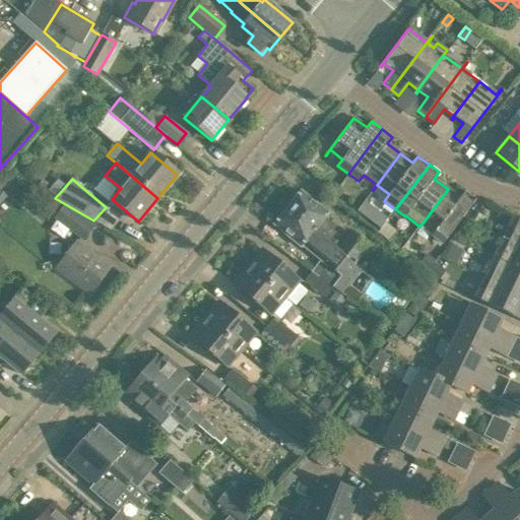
[(49,192),(55,198),(65,187),(58,181),(49,192)]
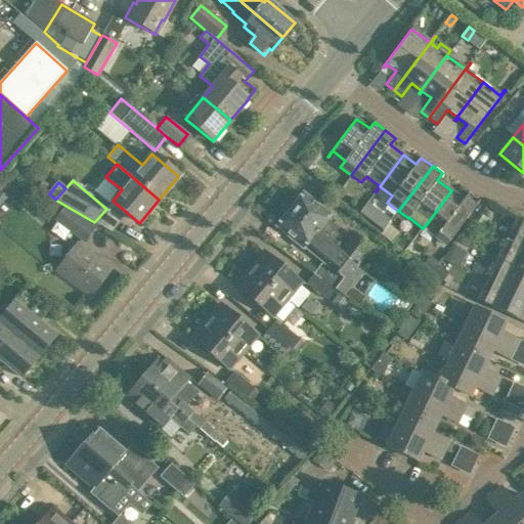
[(445,246),(479,201),(468,193),(463,199),(451,190),(428,222),(423,228),(435,237),(434,237),(445,246)]
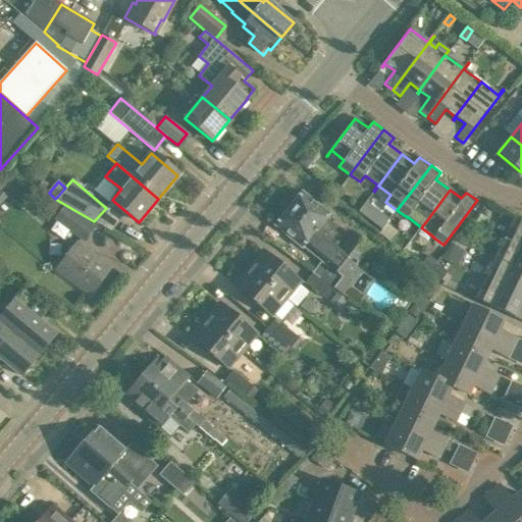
[(303,192),(289,210),(355,267),(369,249),(352,235),(340,250),(329,243),(336,233),(333,231),(335,228),(325,219),(328,215),(303,194),(304,193),(303,192)]
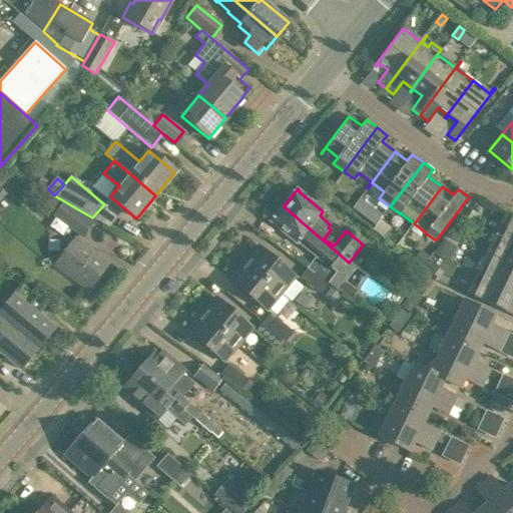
[(50,194),(46,201),(56,207),(60,199),(50,194)]
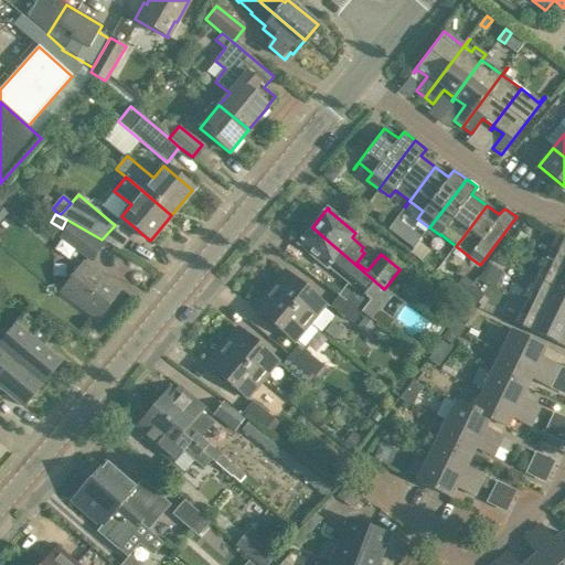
[(397,219),(388,230),(397,236),(406,225),(397,219)]
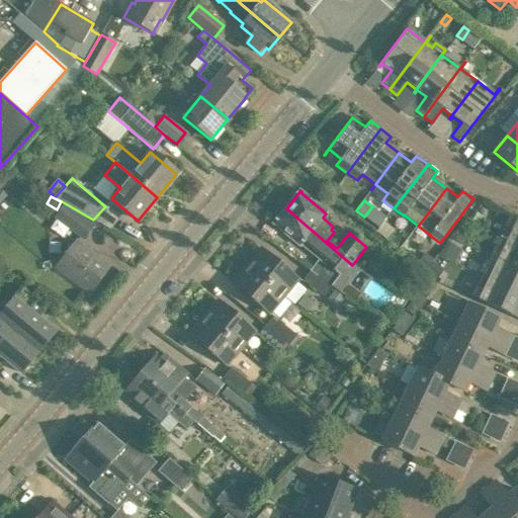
[(54,219),(83,241),(94,227),(64,204),(54,219)]
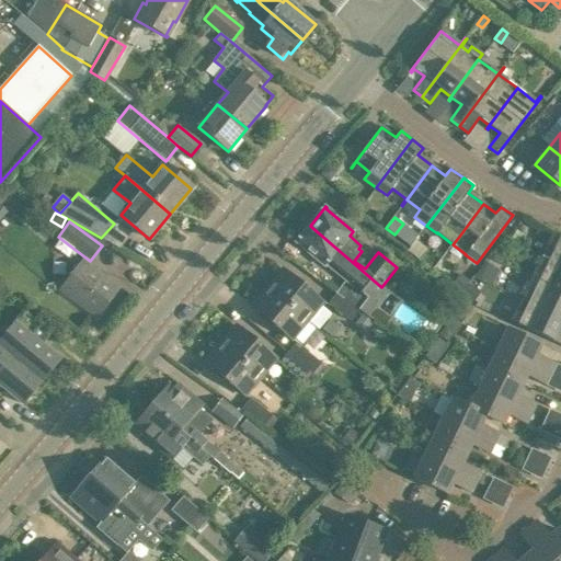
[(381,287),(310,226),(295,244),(296,245),(297,243),(345,282),(335,295),(358,311),(368,318),(388,292),(381,287)]
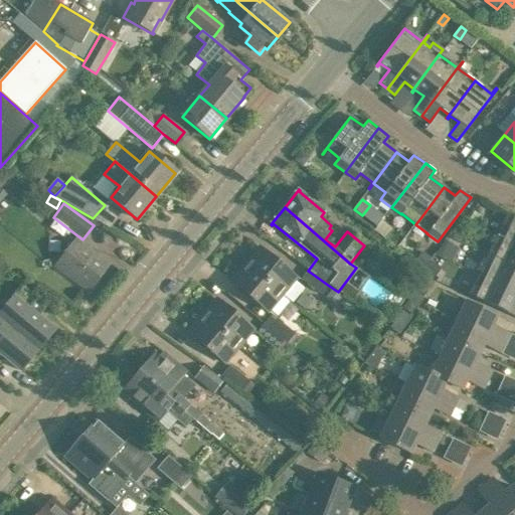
[(506,217),(497,235),(514,244),(514,219),(499,212),(499,213),(506,217)]
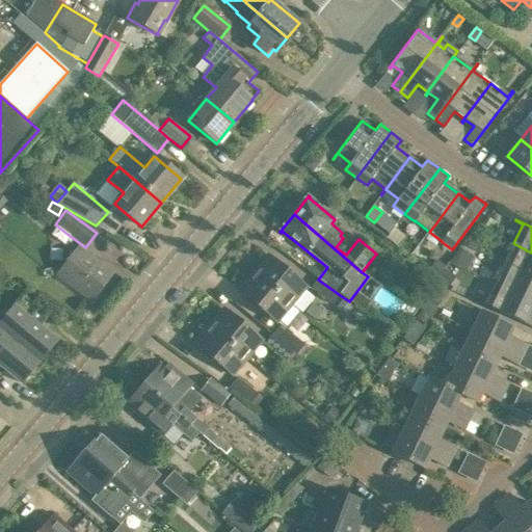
[(531,253),(513,243),(504,264),(531,276),(531,253)]
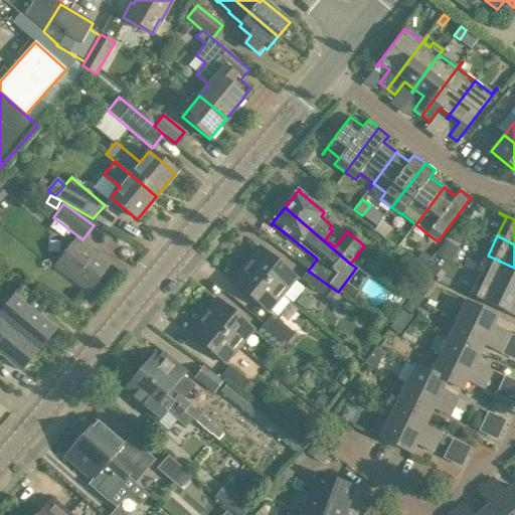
[(54,268),(88,293),(110,265),(75,239),(54,268)]
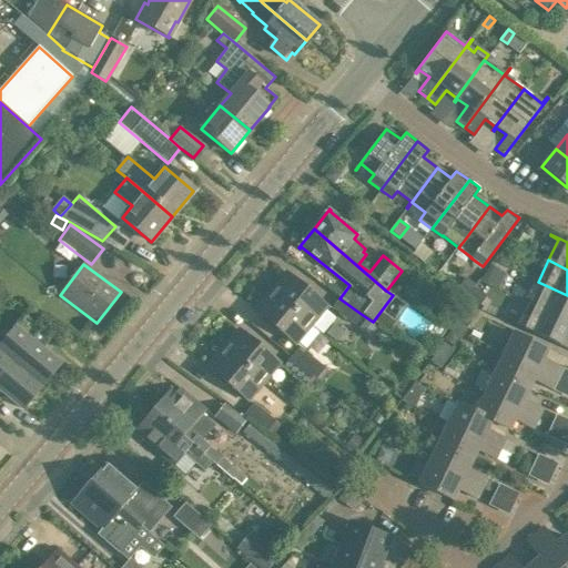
[(484,279),(492,283),(498,270),(490,265),(484,279)]
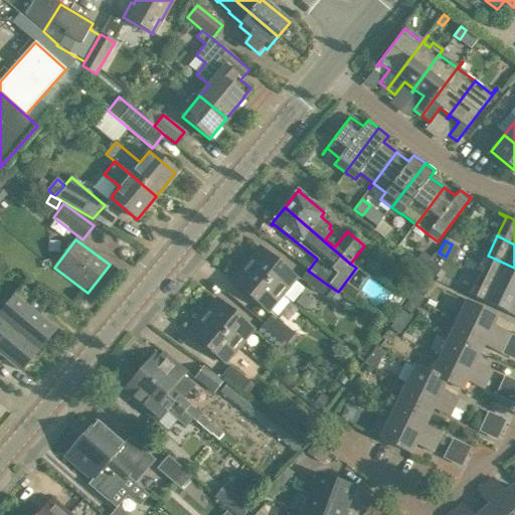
[(259,247),(244,265),(282,296),(291,303),(303,288),(294,281),(296,279),(259,247)]
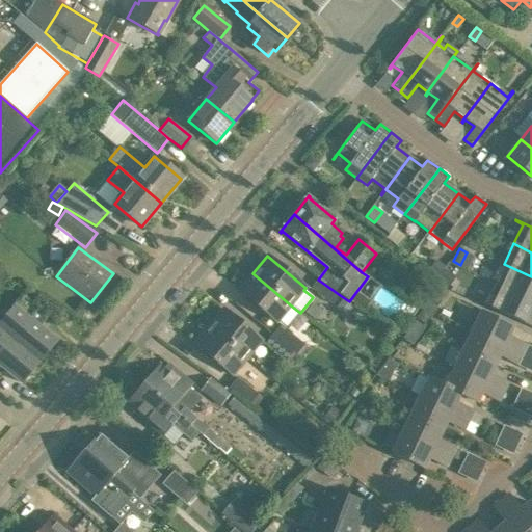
[(436,260),(430,269),(437,275),(445,266),(436,260)]
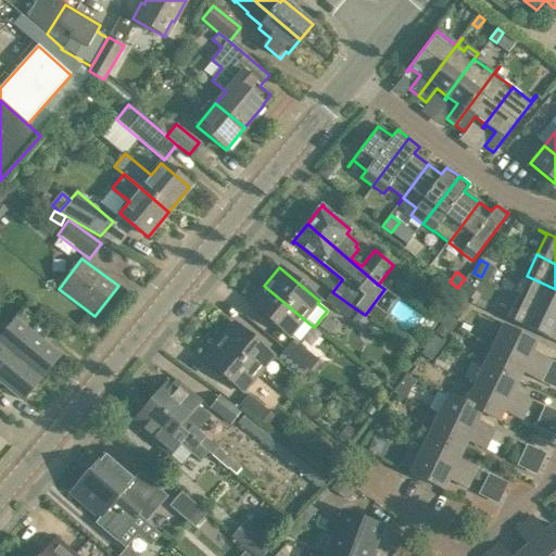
[(555,289),(527,276),(521,273),(519,272),(518,273),(521,274),(510,294),(516,298),(555,316),(555,289)]
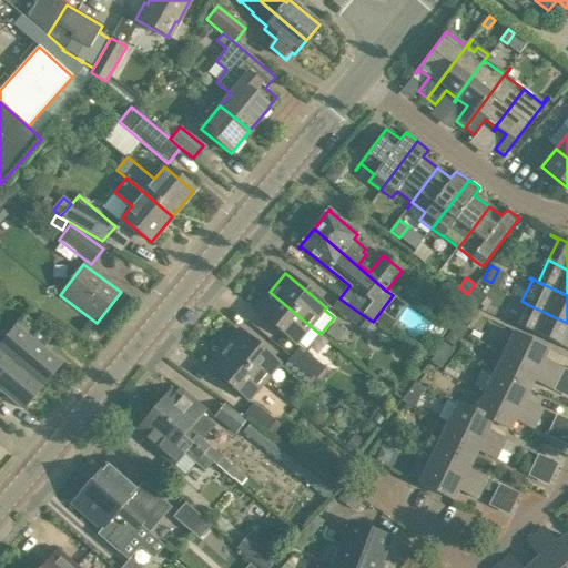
[(469,295),(482,305),(487,297),(475,288),(469,295)]
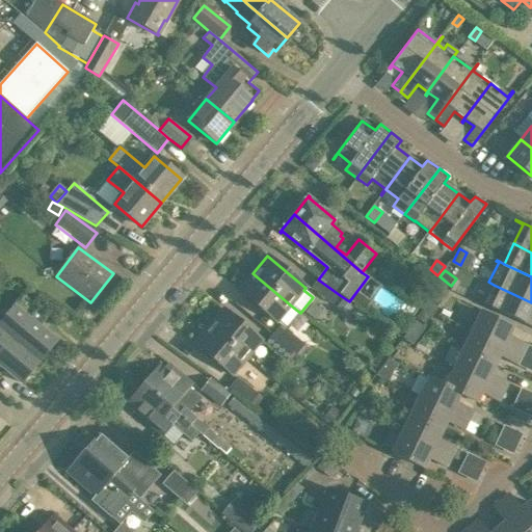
[(291,306),(253,273),(238,291),(276,323),(291,306)]
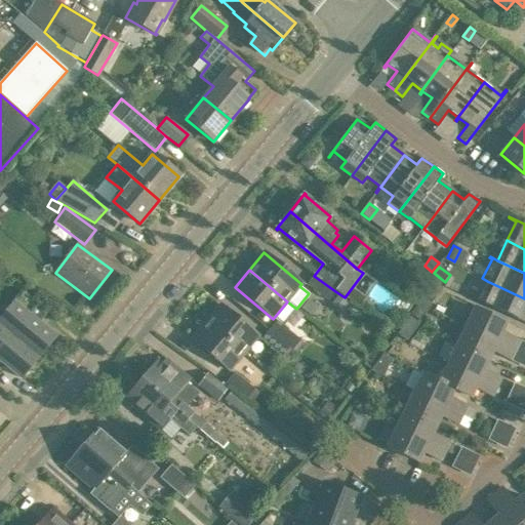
[(335,291),(314,276),(307,285),(329,301),(335,291)]
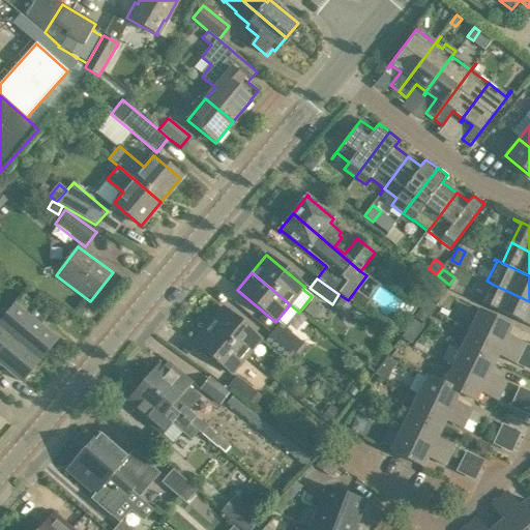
[(529,301),(492,284),(482,302),(475,299),(474,300),(529,326),(529,315),(526,313),(529,304),(529,301)]
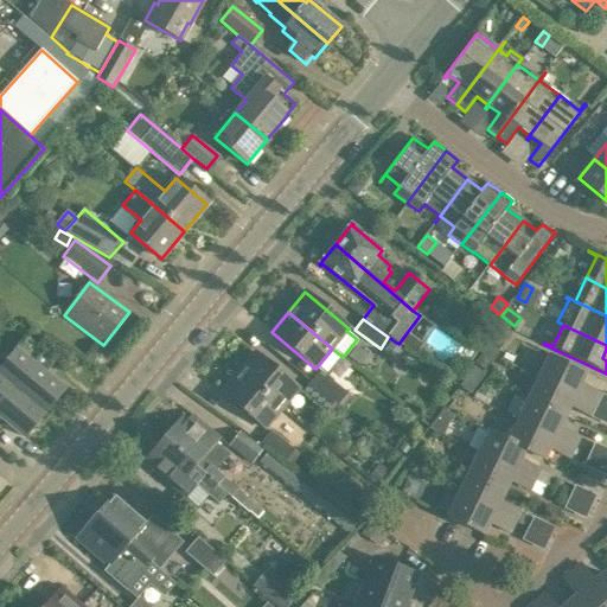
[(27,339),(0,370),(0,377),(44,414),(63,390),(44,375),(44,370),(52,359),(27,339)]
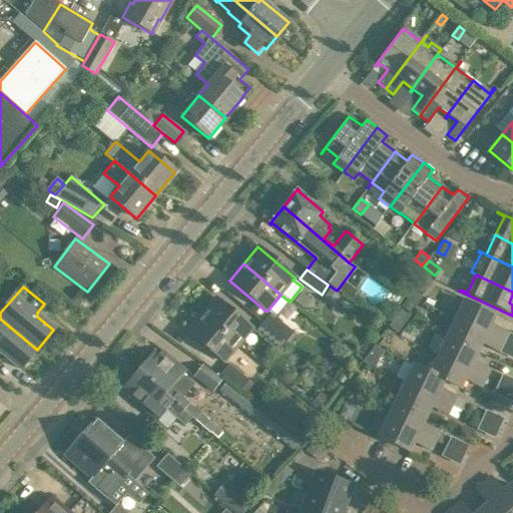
[(325,297),(334,304),(340,295),(331,288),(325,297)]
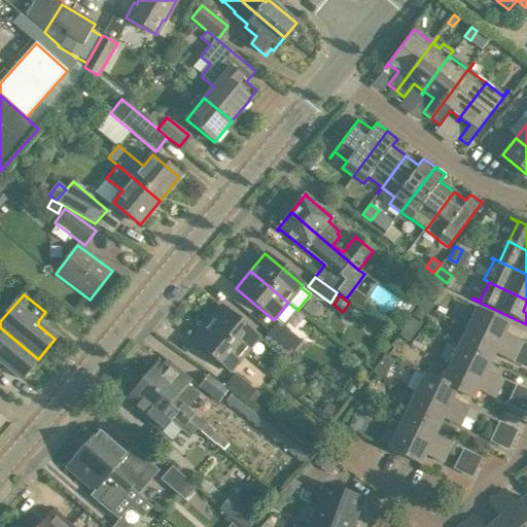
[(424,296),(417,306),(427,313),(433,304),(424,296)]
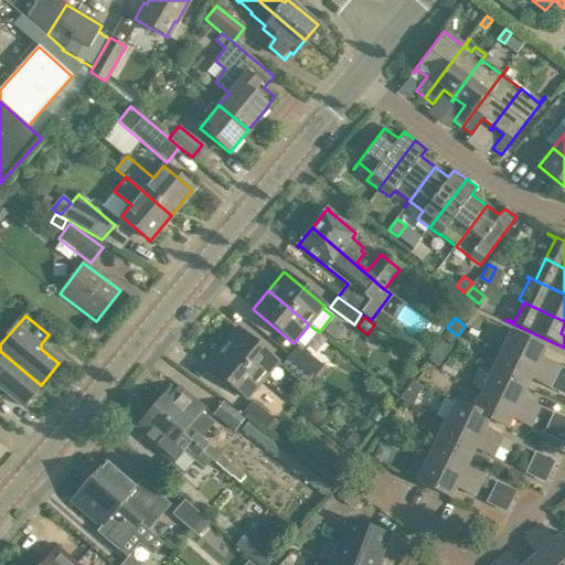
[(236,329),(221,348),(262,381),(277,362),(236,329)]
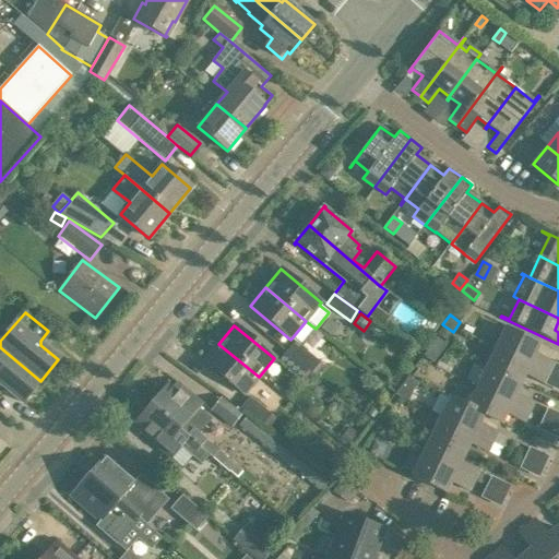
[(539,345),(504,328),(495,347),(548,373),(551,364),(534,355),(539,345)]
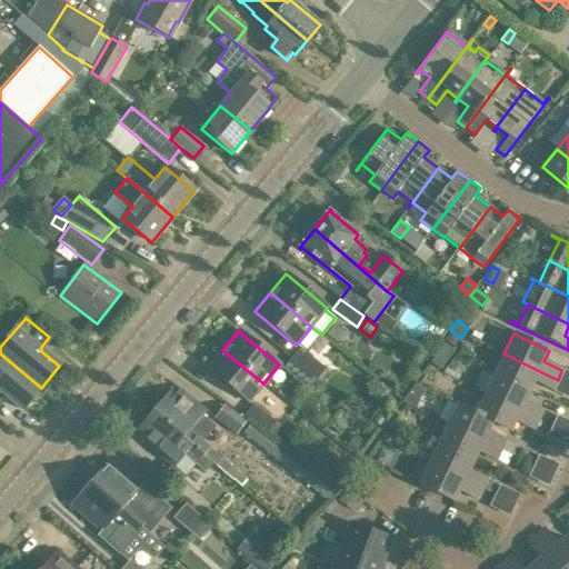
[(299,348),(292,358),(317,378),(325,369),(299,348)]
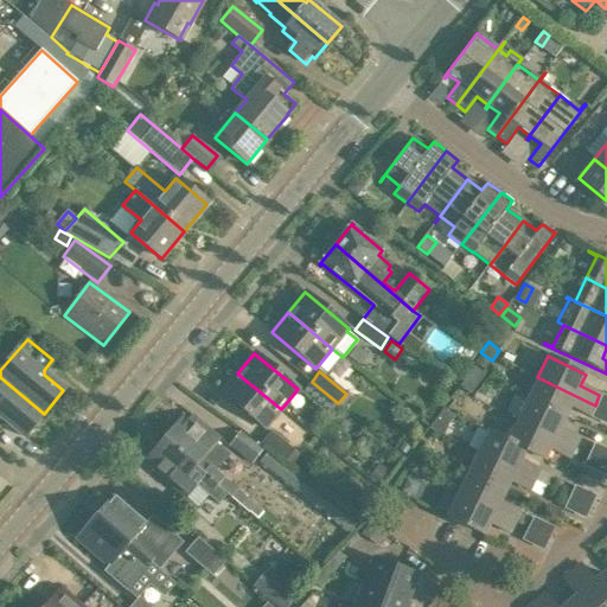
[(281,409),(237,374),(221,394),(264,429),(281,409)]
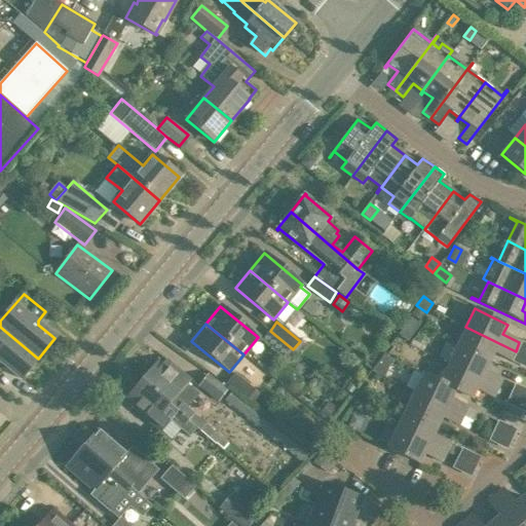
[(38,359),(0,327),(0,366),(4,366),(21,379),(38,359)]
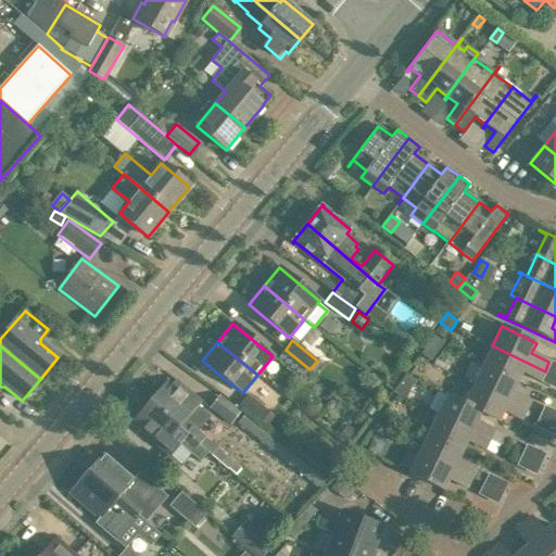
[(545,371),(492,345),(483,365),(517,382),(522,371),(540,380),(545,371)]
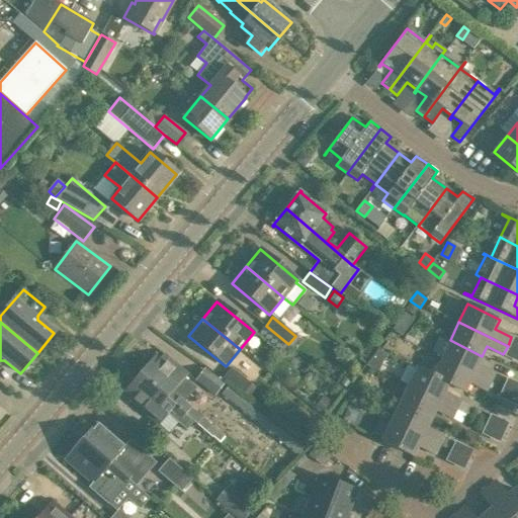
[(288,344),(266,326),(257,336),(277,352),(285,343),(287,345),(288,344)]
